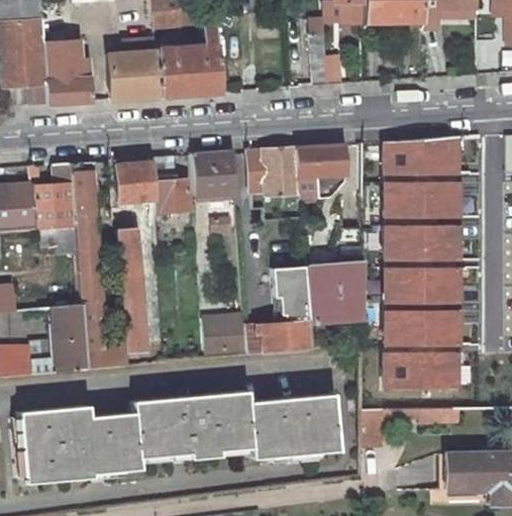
[(42,0),(0,0),(0,13),(1,23),(44,20),(44,19),(43,9),(42,1),(42,0)]
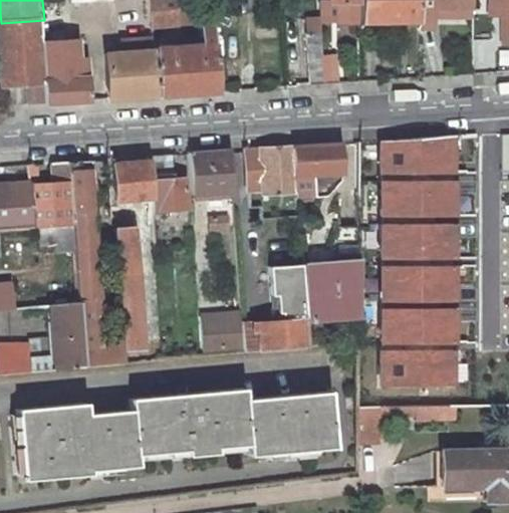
[(53,0),(42,0),(42,1),(49,0),(50,9),(54,8),(53,0)]
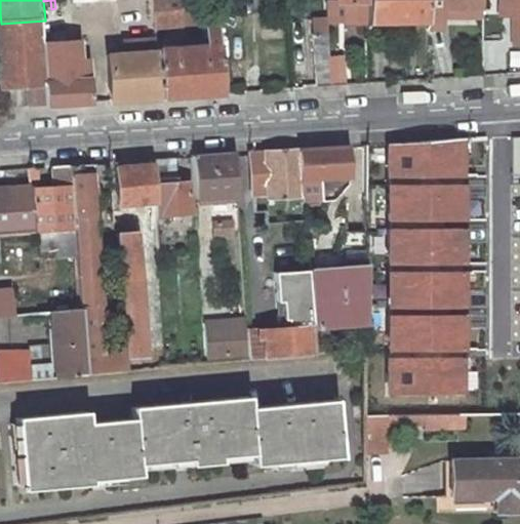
[(157,0),(159,29),(188,26),(184,0),(157,0)]
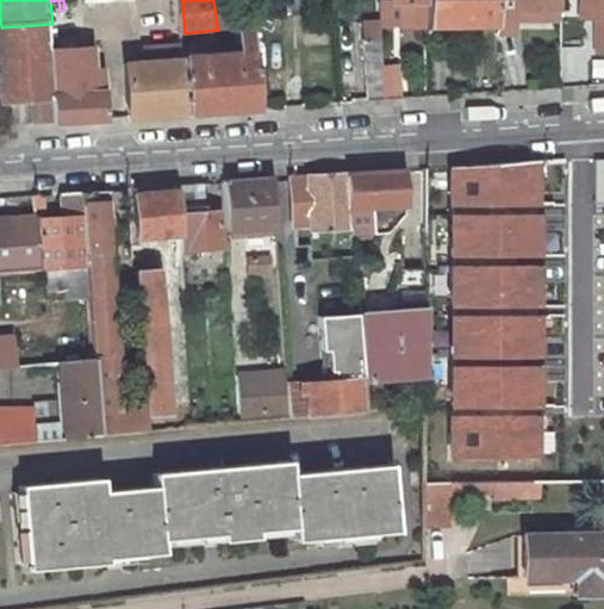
[(410,29),(431,29),(430,0),(398,0),(399,4),(410,4),(410,29)]
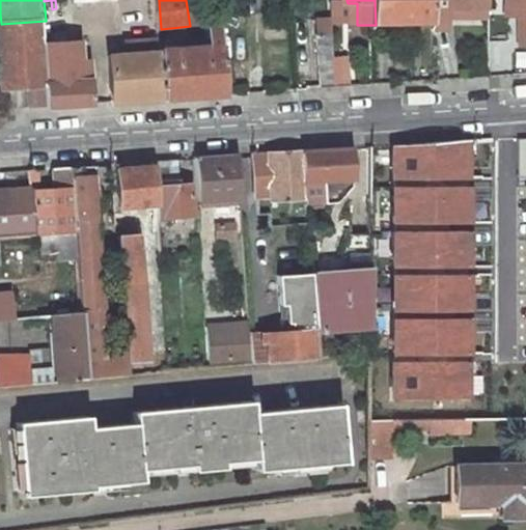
[(436,0),(375,0),(376,25),(376,32),(403,32),(403,21),(437,21),(437,19),(437,16),(436,0)]
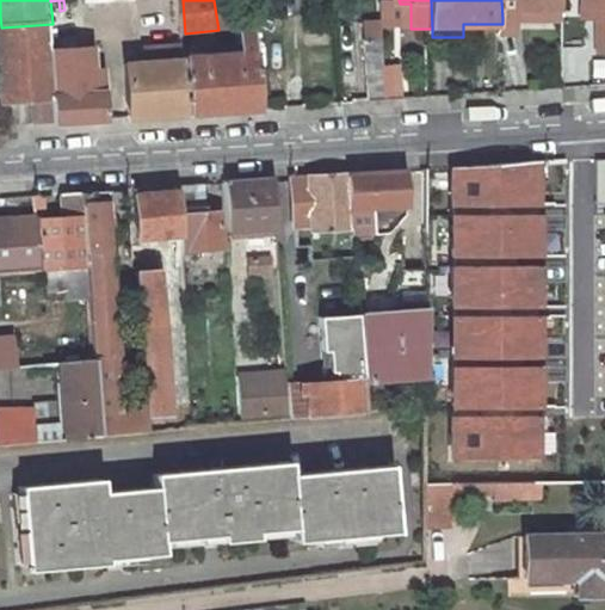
[(501,0),(502,18),(519,17),(519,22),(537,22),(537,11),(565,11),(565,0),(501,0)]
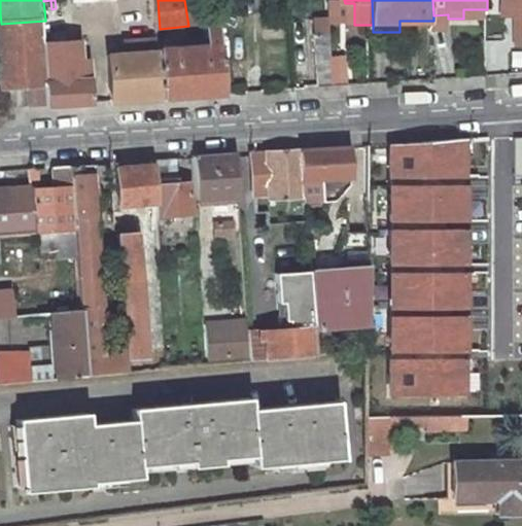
[(487,19),(487,9),(463,9),(463,19),(487,19)]
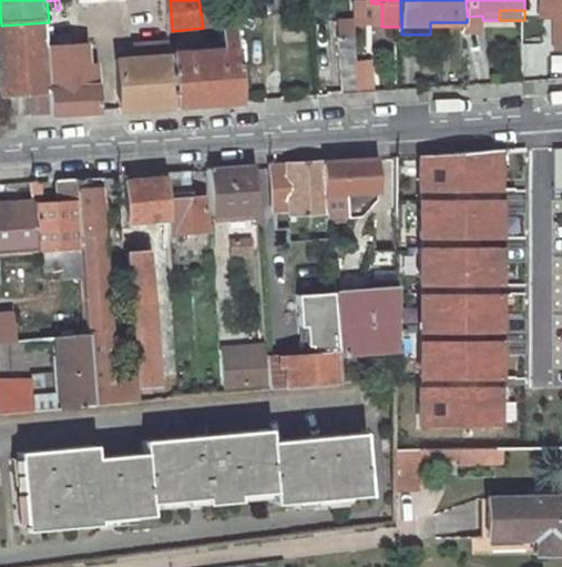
[(68,20),(49,21),(49,22),(50,48),(70,47),(68,20)]
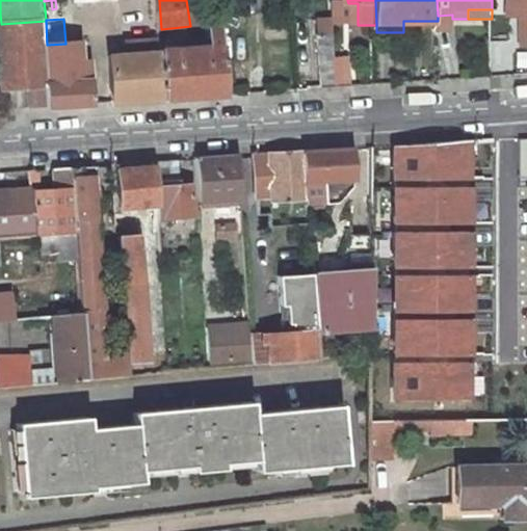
[(46,21),(1,24),(5,89),(31,87),(38,87),(40,97),(50,97),(49,84),(50,84),(47,45),(46,21)]
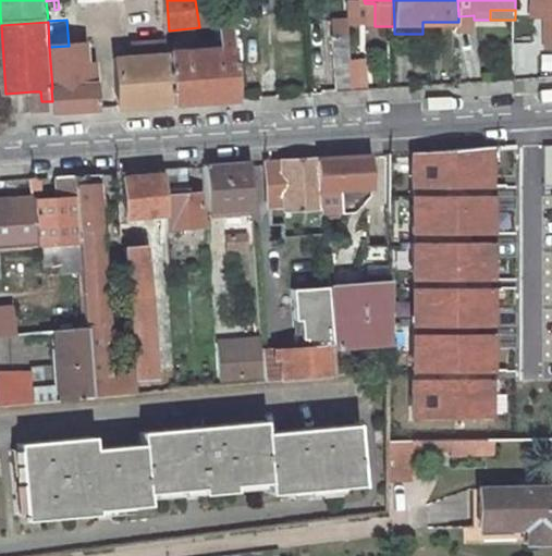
[(234,23),(220,24),(222,51),(230,51),(230,46),(235,46),(234,23)]
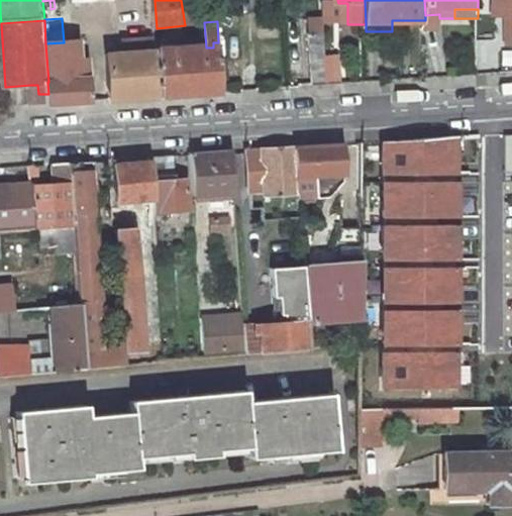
[(327,34),(313,35),(317,86),(330,86),(329,59),(327,34)]
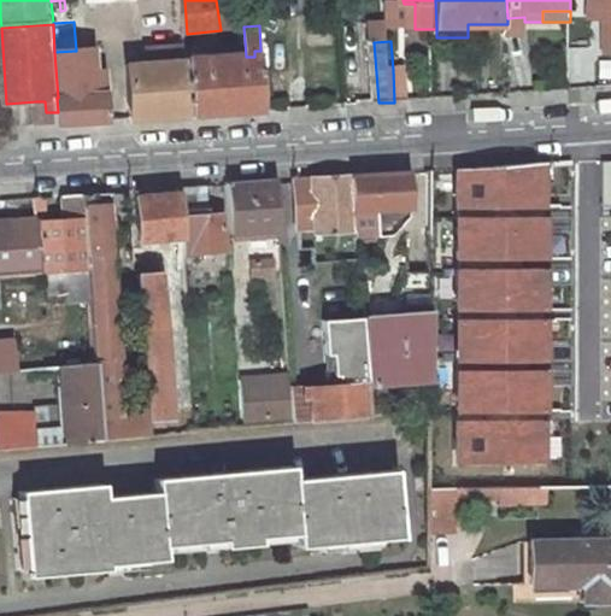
[(153,64),(189,62),(188,47),(152,50),(153,64)]
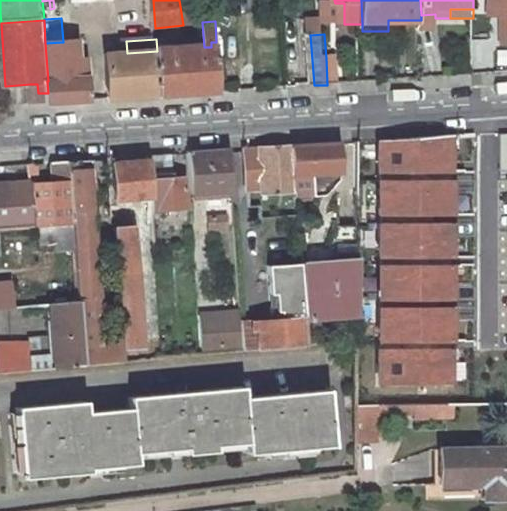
[(47,81),(48,93),(48,104),(91,100),(89,78),(72,79),(70,41),(63,42),(45,43),(48,81),(47,81)]
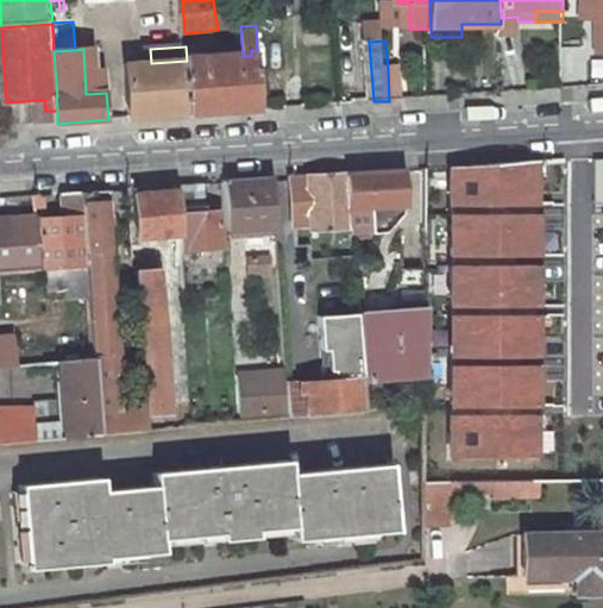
[(187,61),(190,113),(262,108),(259,55),(258,55),(257,50),(251,50),(251,56),(243,56),(187,61)]
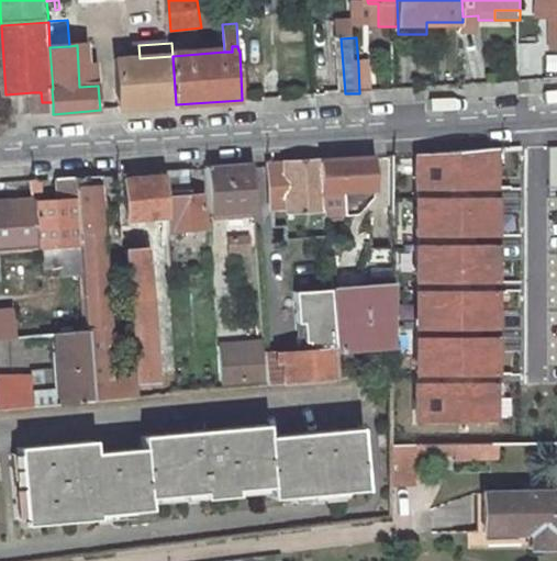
[(140,58),(120,59),(123,109),(176,104),(173,56),(140,58)]
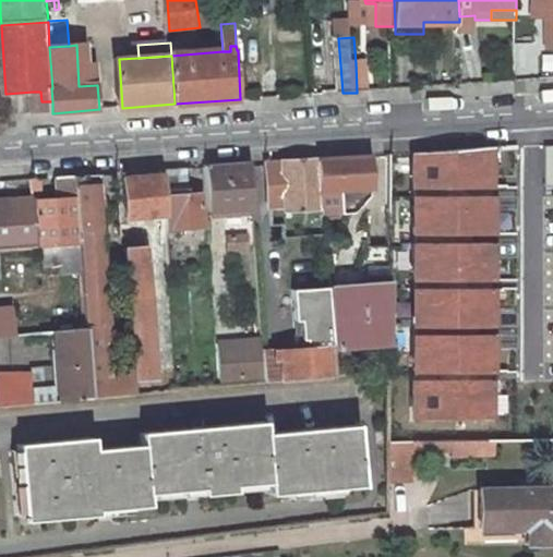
[(370,62),(356,63),(357,93),(371,92),(370,62)]
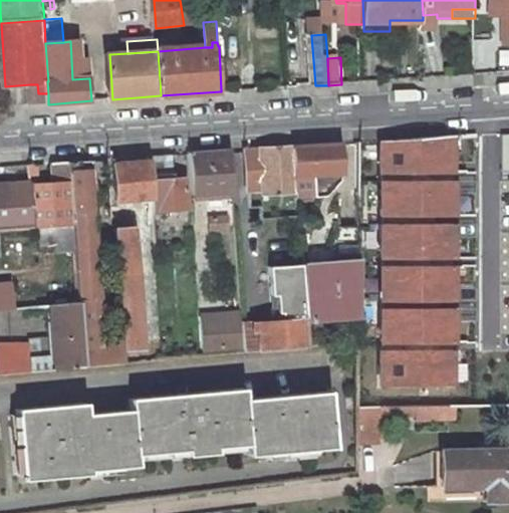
[(37,84),(30,84),(31,105),(48,104),(48,93),(38,93),(37,84)]
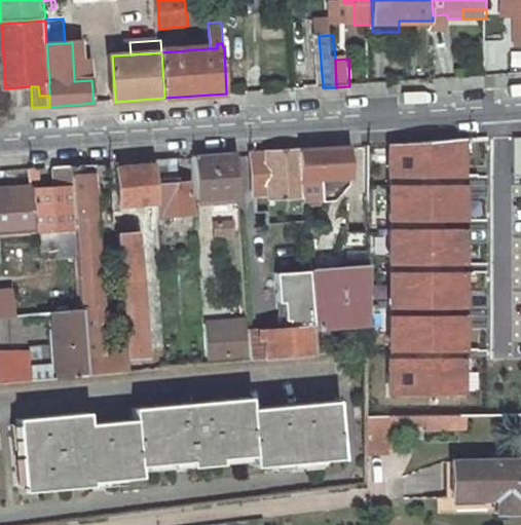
[(352,186),(350,148),(302,152),(306,196),(307,203),(337,201),(352,186)]
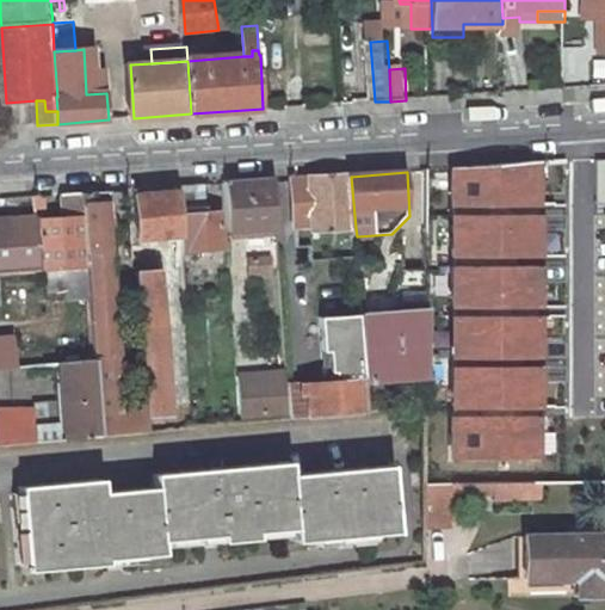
[(351,177),(294,180),(297,229),(315,227),(315,232),(356,228),(351,177)]
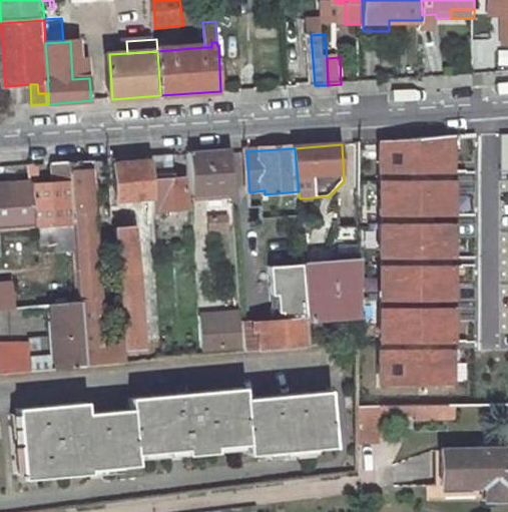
[(210,153),(210,160),(192,161),(194,196),(235,193),(233,152),(210,153)]
